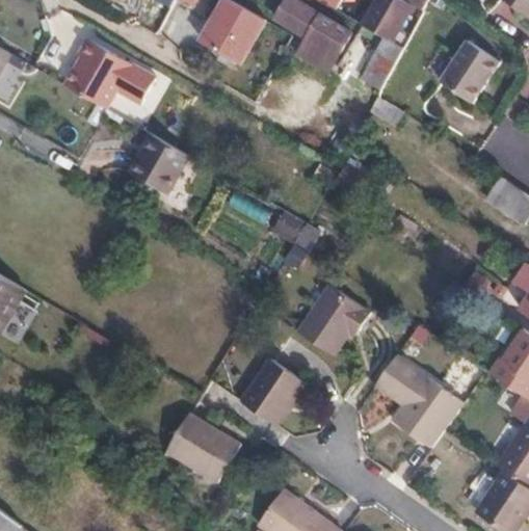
[(159,0),(174,9),(179,0),(159,0)]
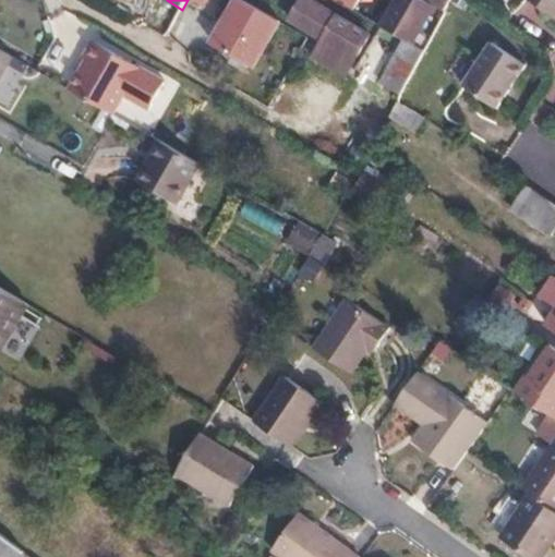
[(255,67),(281,20),(246,0),(238,0),(214,44),(255,67)]
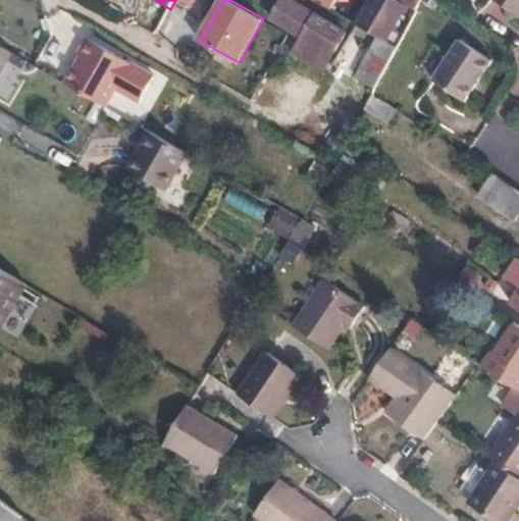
[(336,55),(350,32),(292,0),(286,0),(276,18),(306,37),(300,48),(310,54),(316,44),(336,55)]
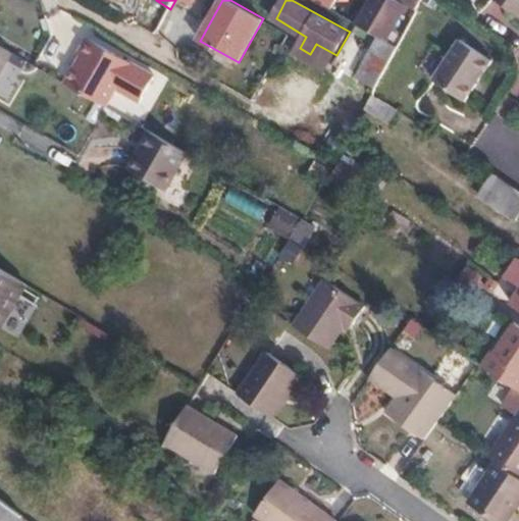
[(370,0),(359,22),(383,37),(393,42),(410,8),(396,0),(370,0)]
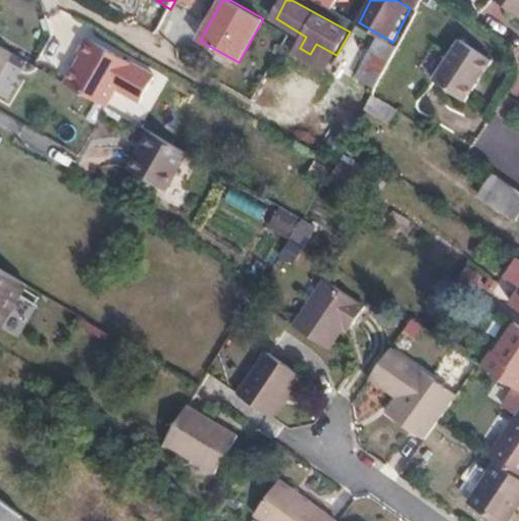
[(396,0),(410,8),(419,13),(425,0),(396,0)]
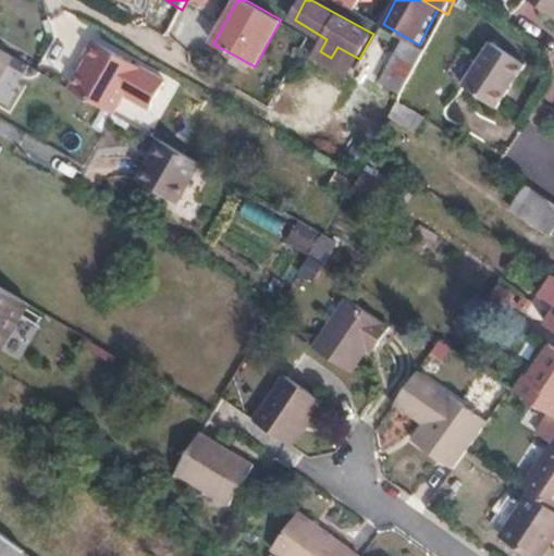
[(537,0),(553,12),(553,0),(537,0)]
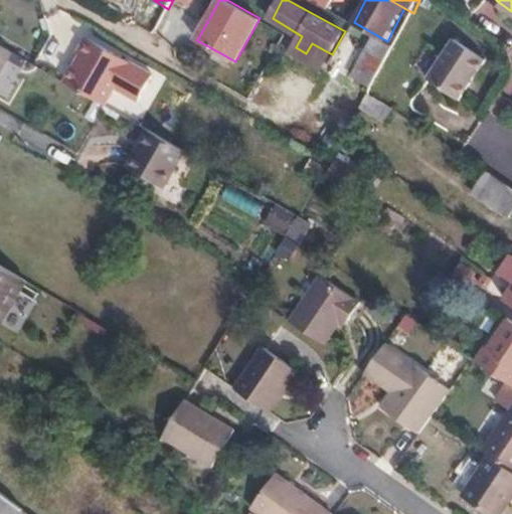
[(390,57),(395,46),(387,41),(378,36),(373,47),(390,57)]
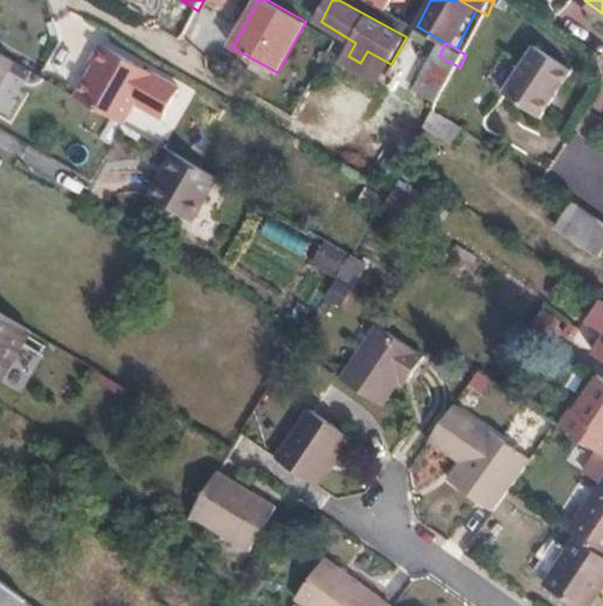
[(72,97),(121,126),(133,106),(158,119),(175,89),(102,46),(72,97)]
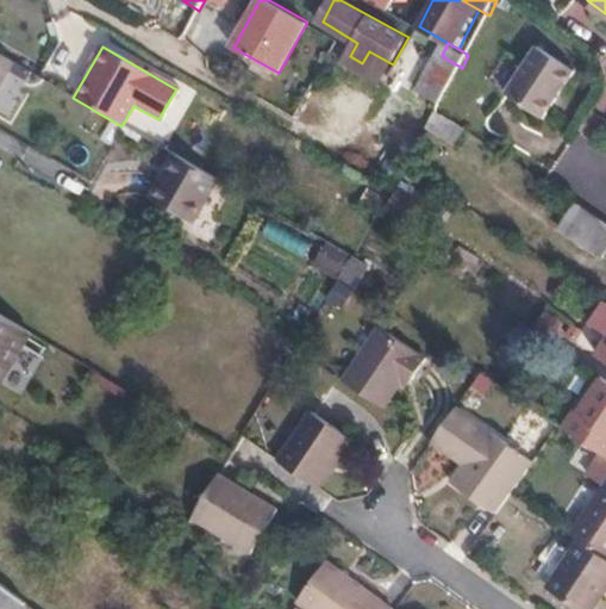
[(542,48),(510,94),(547,119),(579,74),(542,48)]
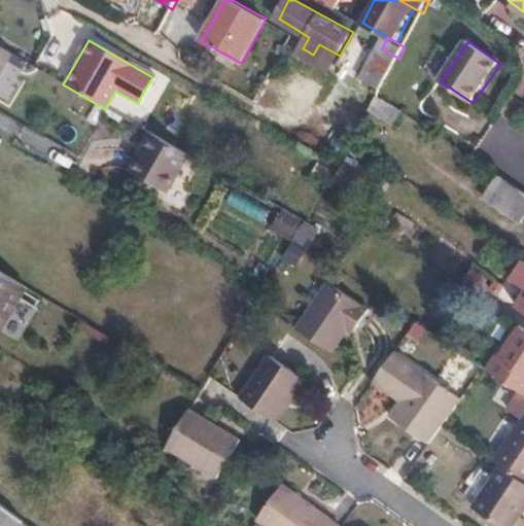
[(332,71),(340,56),(319,44),(313,55),(303,48),(301,54),(332,71)]
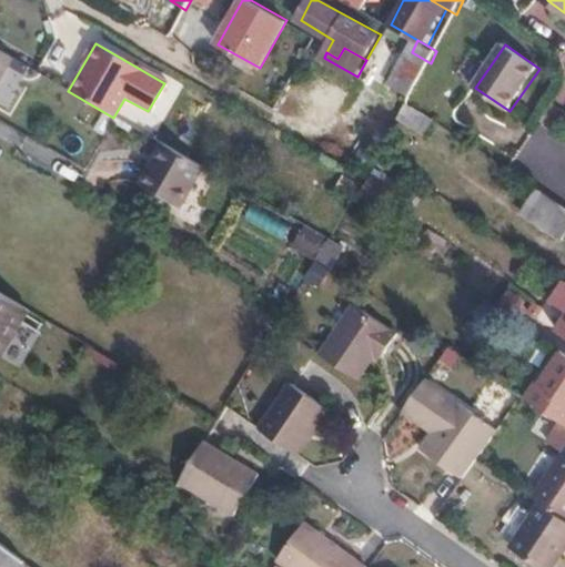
[(0,51),(0,82),(13,60),(0,51)]
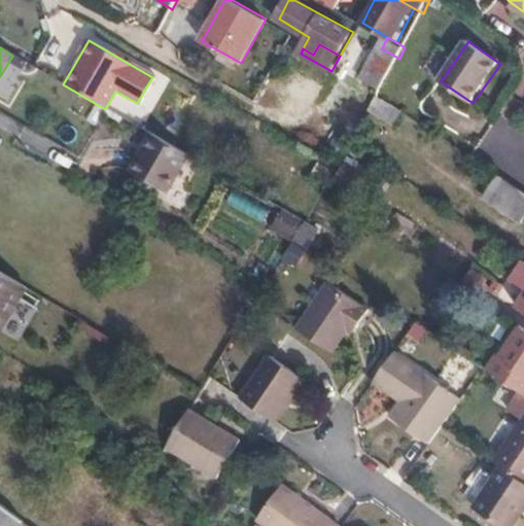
[(367,75),(385,85),(399,59),(382,48),(367,75)]
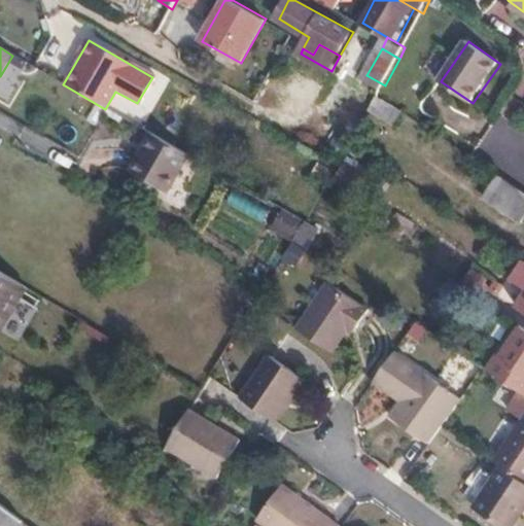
[(8,67),(0,86),(0,89),(11,95),(21,72),(8,67)]
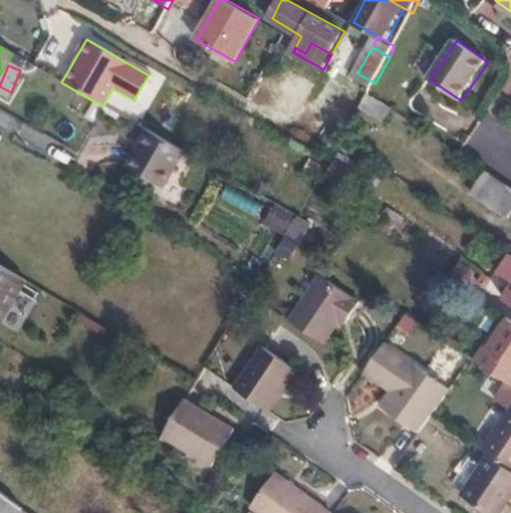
[(370,92),(362,107),(386,123),(396,108),(370,92)]
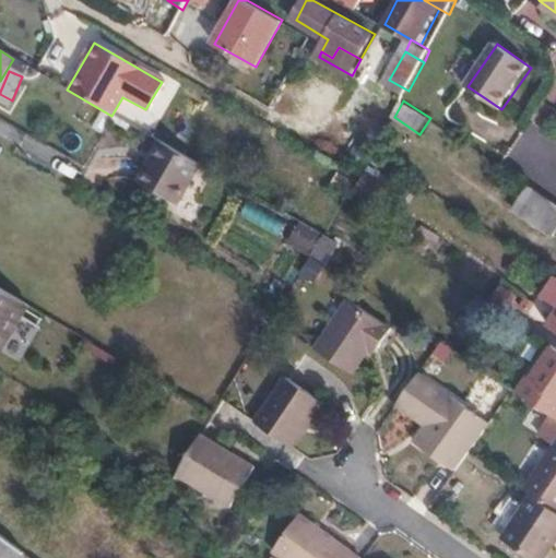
[(198,166),(158,143),(137,183),(175,205),(198,166)]
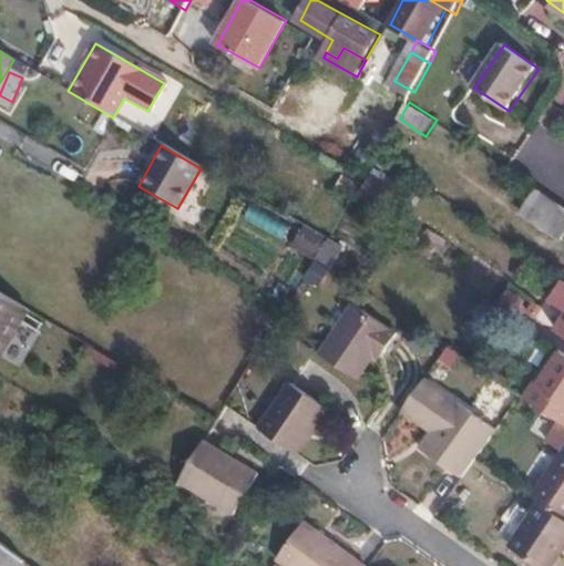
[(562,237),(563,235),(563,203),(536,185),(521,209),(562,237)]
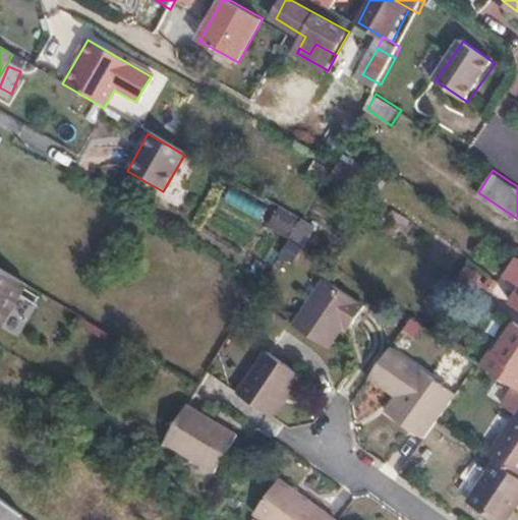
[(283,204),(272,224),(307,245),(320,225),(283,204)]
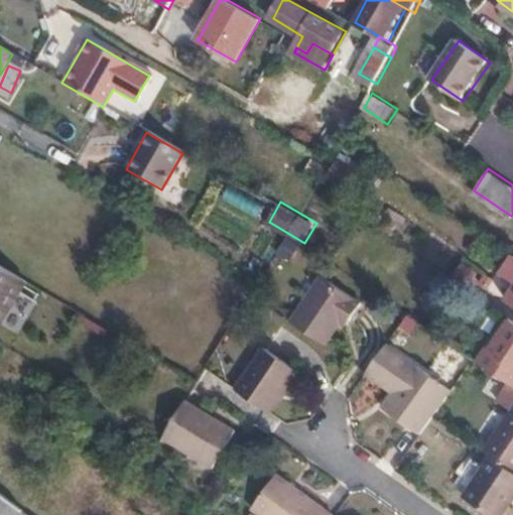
[(0,263),(0,282),(10,290),(19,275),(0,263)]
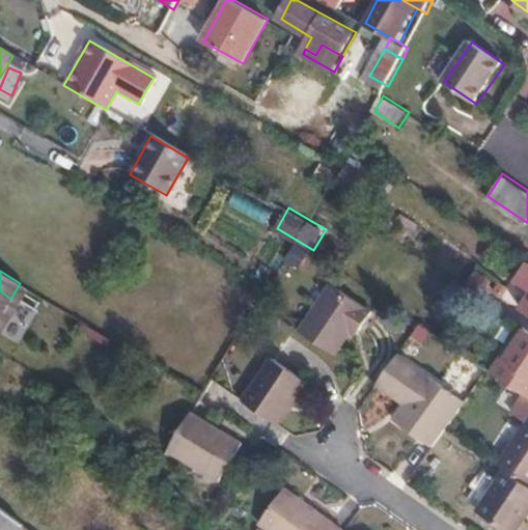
[(296,332),(332,356),(345,336),(351,329),(357,333),(370,314),(327,285),(296,332)]
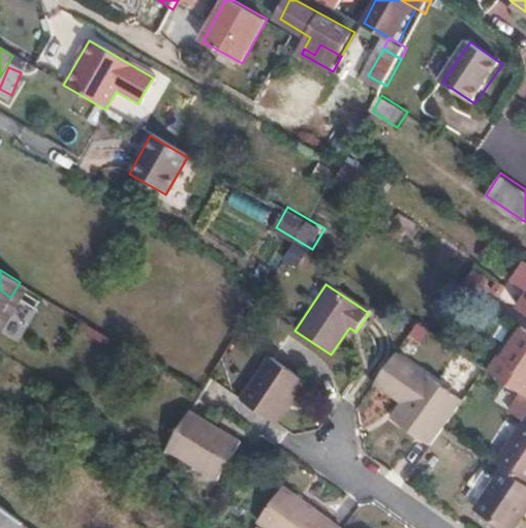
[(0,315),(10,298),(0,289),(0,315)]
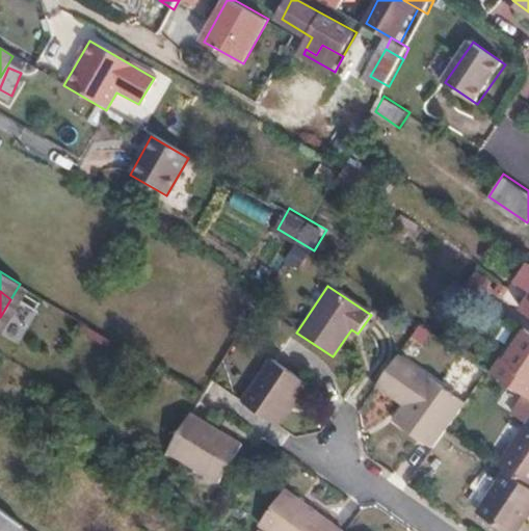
[(432,335),(418,324),(410,337),(424,347),(432,335)]
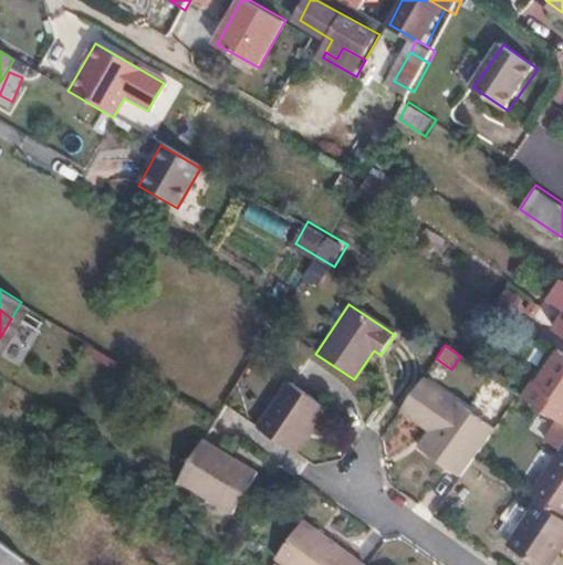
[(562,349),(539,384),(534,382),(524,398),(562,424),(562,349)]
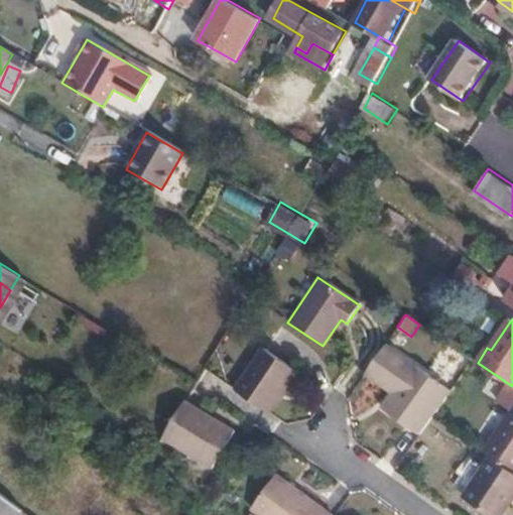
[(341,319),(336,327),(343,331),(347,324),(341,319)]
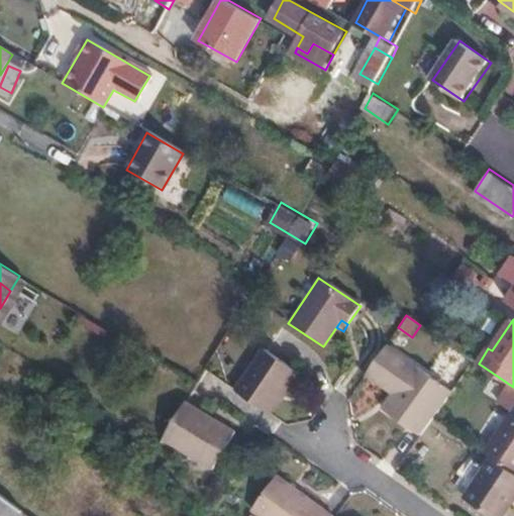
[(383,410),(420,437),(433,418),(451,392),(385,346),(365,375),(394,395),(383,410)]
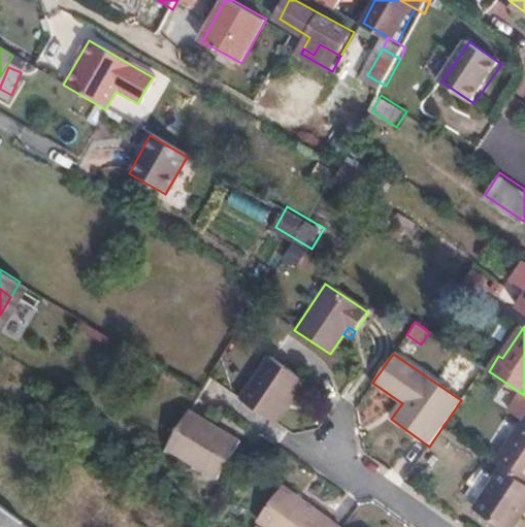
[(237,398),(272,421),(300,379),(265,356),(237,398)]
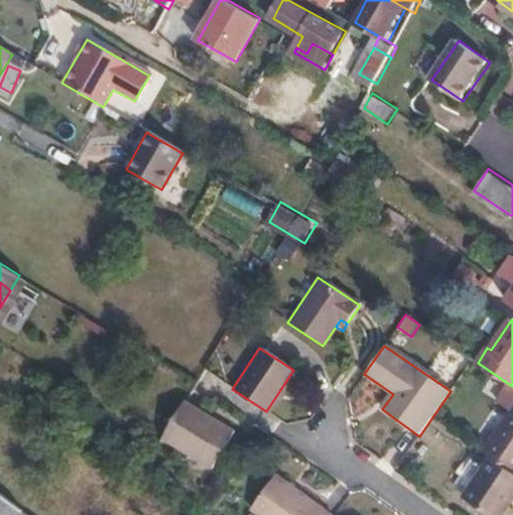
[(181,397),(158,433),(208,466),(232,429),(181,397)]
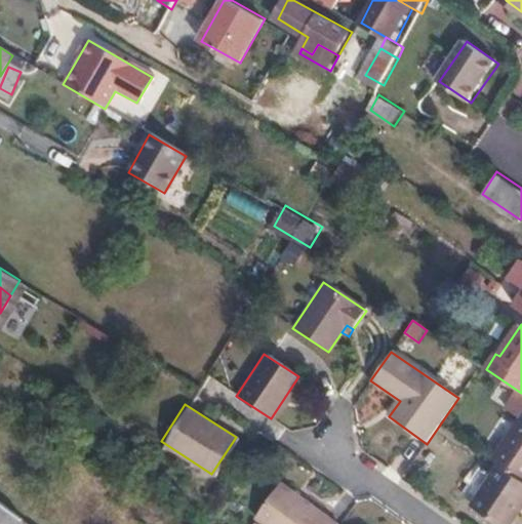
[(521,420),(496,460),(502,465),(521,477),(521,420)]
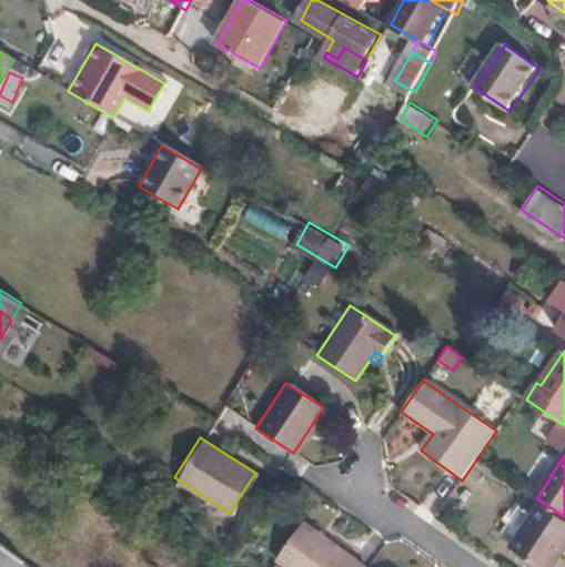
[(544,566),(557,566),(564,556),(564,516),(543,503),(534,515),(520,506),(501,533),(515,544),(513,546),(544,566)]
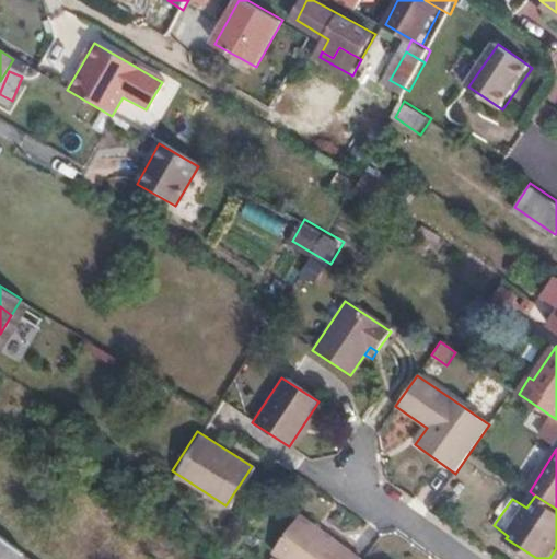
[(271,549),(285,558),(357,558),(358,557),(297,514),(271,549)]
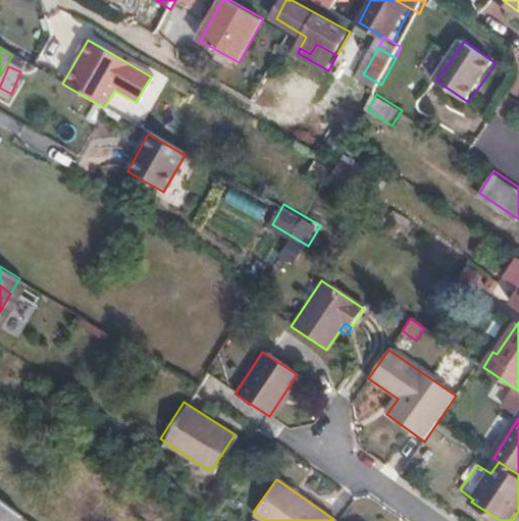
[(34,520),(0,497),(0,520),(34,520)]
